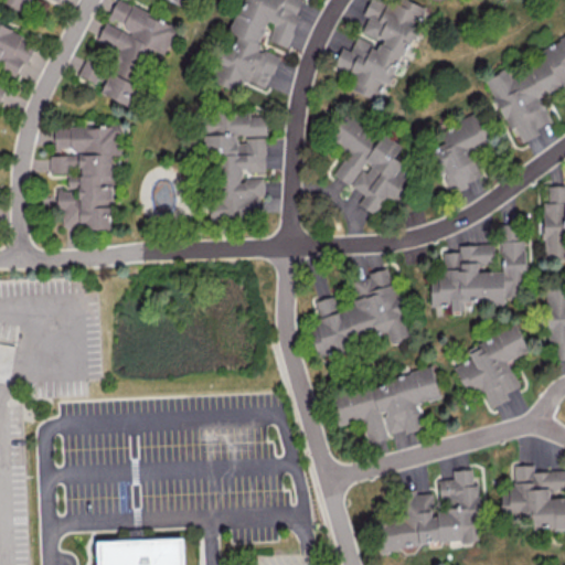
[(0,0),(25,11),(30,0),(54,0),(59,2),(59,0),(0,0)]
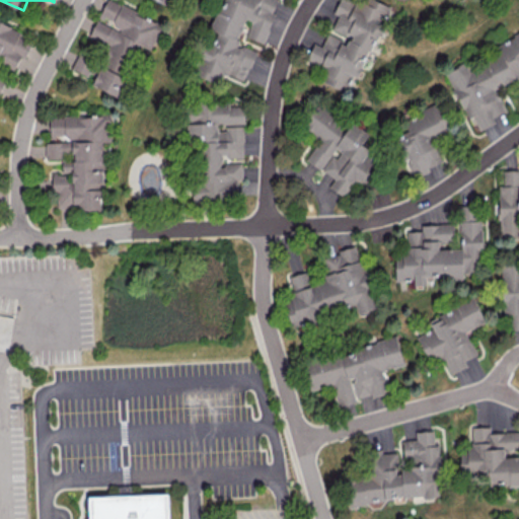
[(162,23),(107,0),(105,0),(98,19),(96,18),(89,36),(112,47),(103,64),(78,54),(72,69),(92,77),(89,83),(113,93),(127,61),(131,63),(139,44),(151,50),(162,23)]
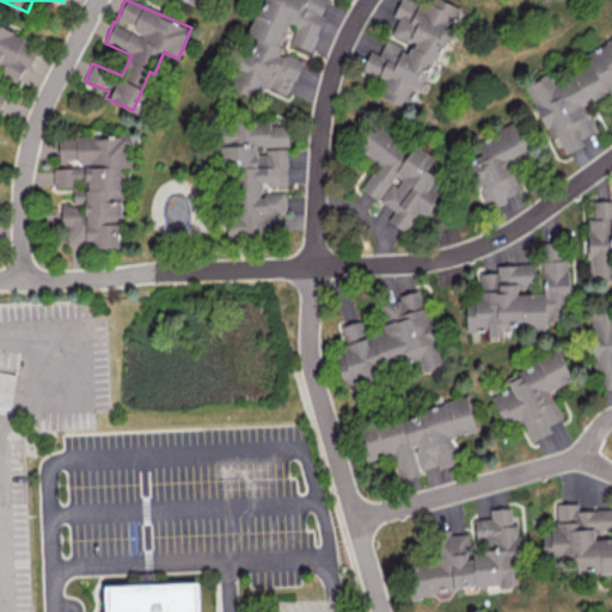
[(257,0),(232,90),(262,98),(265,87),(291,95),(301,59),(280,53),(288,22),(295,24),(289,43),(312,50),(326,0),(257,0)]
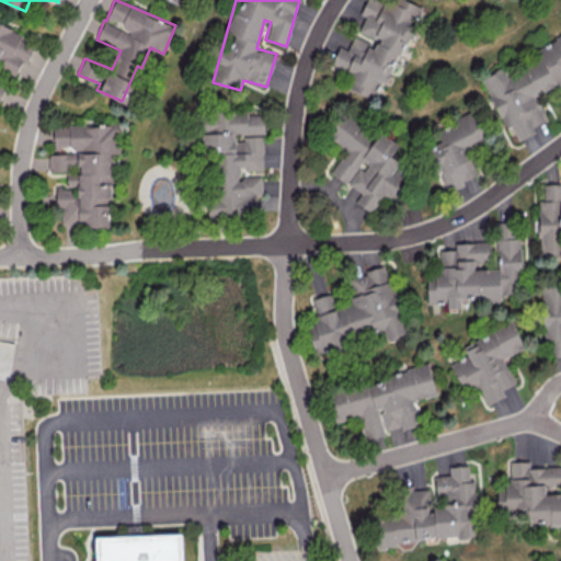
[(374,99),(380,81),(391,86),(421,4),(407,0),(393,0),(392,4),(379,0),(365,0),(361,14),(365,15),(357,35),(353,34),(347,49),(339,46),(332,65),(351,71),(344,88),(374,99)]
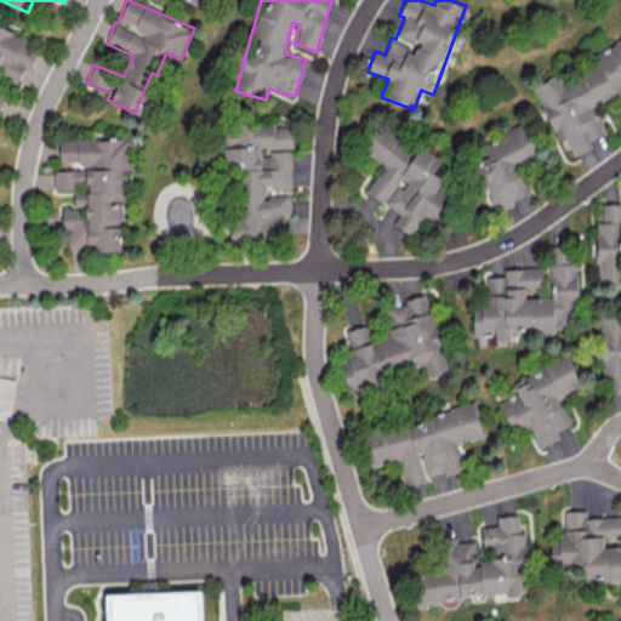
[(0,109),(7,96),(0,91),(0,83),(3,78),(16,85),(24,68),(28,70),(41,45),(0,26),(0,109)]
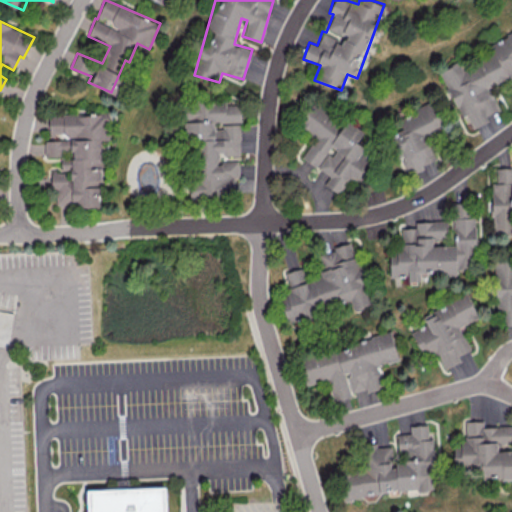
[(439,71),(445,84),(446,87),(462,116),(466,115),(473,128),(487,120),(487,115),(500,108),(492,95),(491,88),(510,77),(511,80),(511,31),(491,43),(492,54),(468,67),(463,68),(459,60),(439,71)]
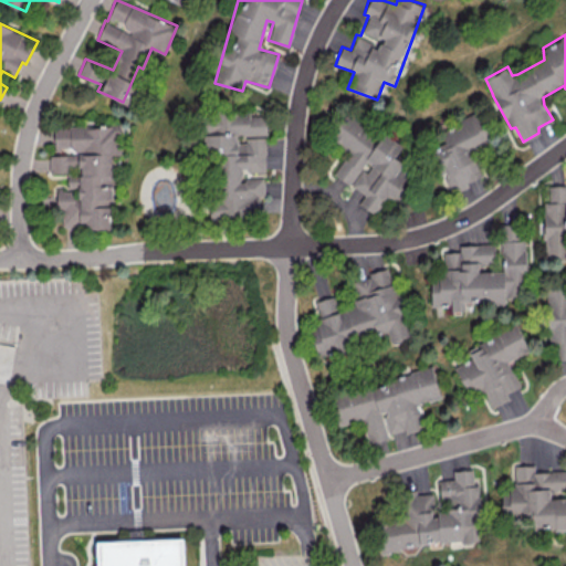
[(450,191),(483,179),(472,150),(493,143),(482,113),(440,128),(444,143),(433,147),(450,191)]
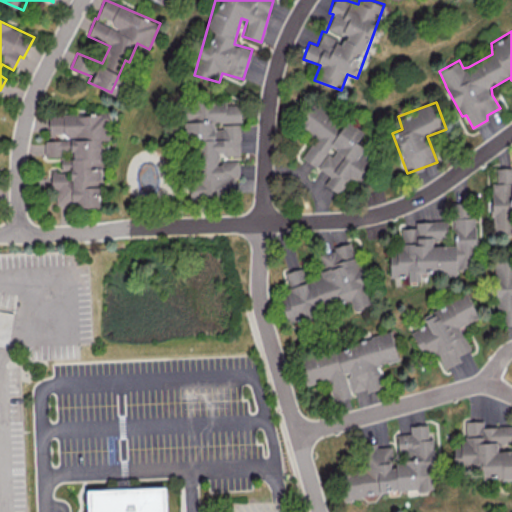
[(233,197),(234,176),(239,176),(239,160),(220,160),(220,155),(240,155),(240,125),(215,125),(215,122),(240,122),(241,103),(185,103),(184,142),(197,142),(196,178),(190,178),(190,196),(233,197)]
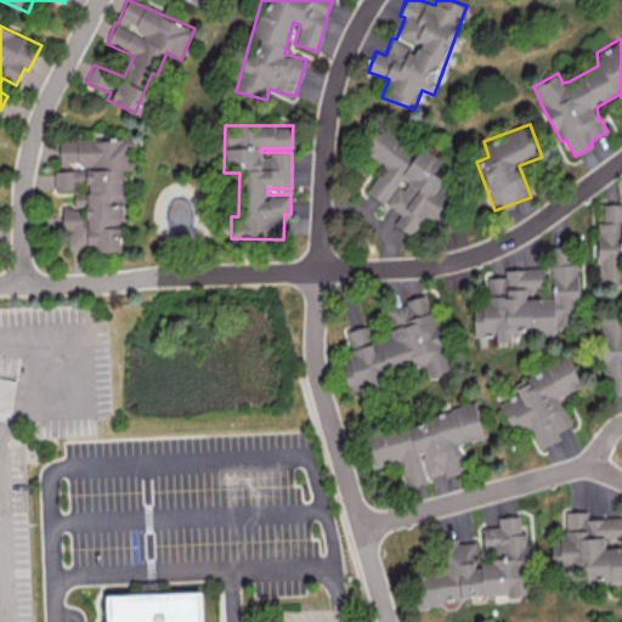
[(366,191),(400,213),(394,224),(412,236),(423,219),(433,225),(454,191),(441,182),(451,165),(420,147),(418,152),(383,129),(367,154),(383,165),(366,191)]
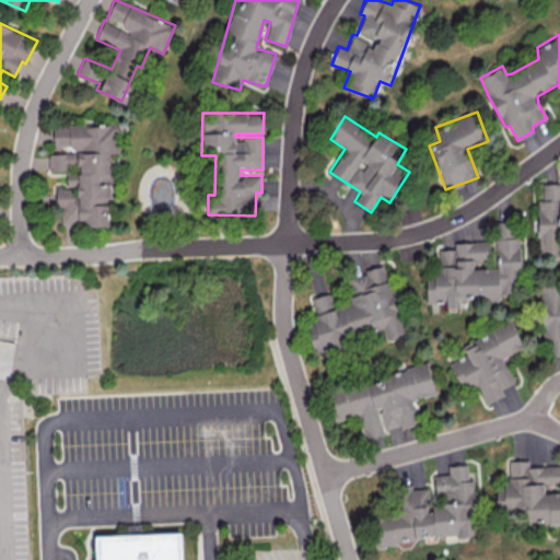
[(111,225),(111,152),(119,152),(119,125),(54,125),(54,151),(48,151),(49,171),(67,171),(67,185),(56,185),(56,214),(61,214),(61,222),(85,222),(85,225),(111,225)]
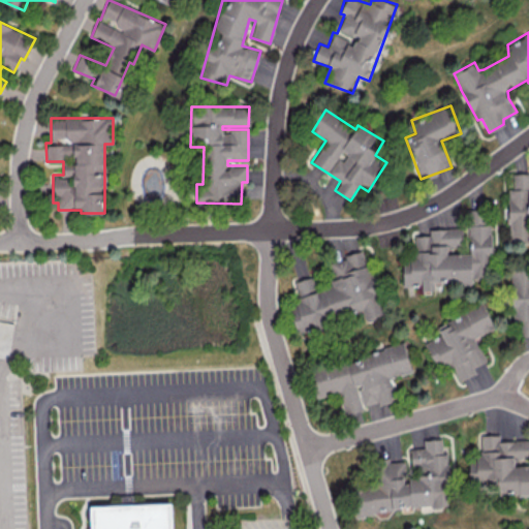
[(528,218),(528,189),(528,190),(528,173),(521,173),(521,189),(508,189),(509,240),(528,239),(528,219),(528,218)]
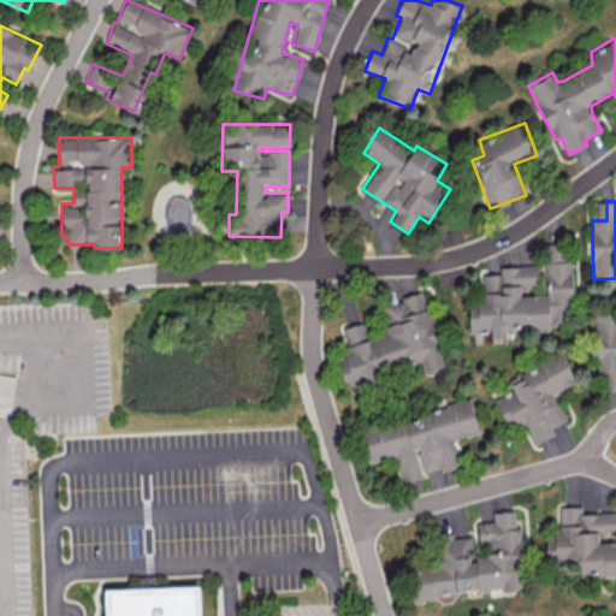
[(545,262),(546,295),(538,295),(537,265),(499,266),(499,273),(480,274),(481,302),(468,302),(469,332),(491,332),(492,338),(505,338),(505,331),(572,327),(569,261),(545,262)]
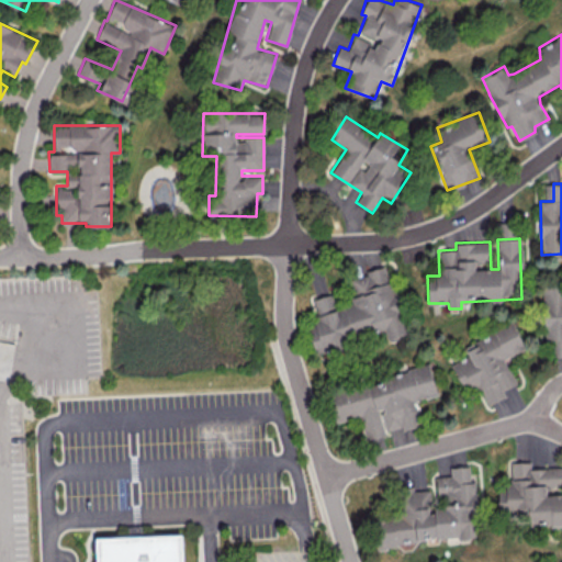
[(384,330),(388,341),(407,336),(385,266),(350,277),(356,294),(348,298),(350,305),(337,310),(332,293),(312,299),(319,325),(307,328),(315,352),(384,330)]
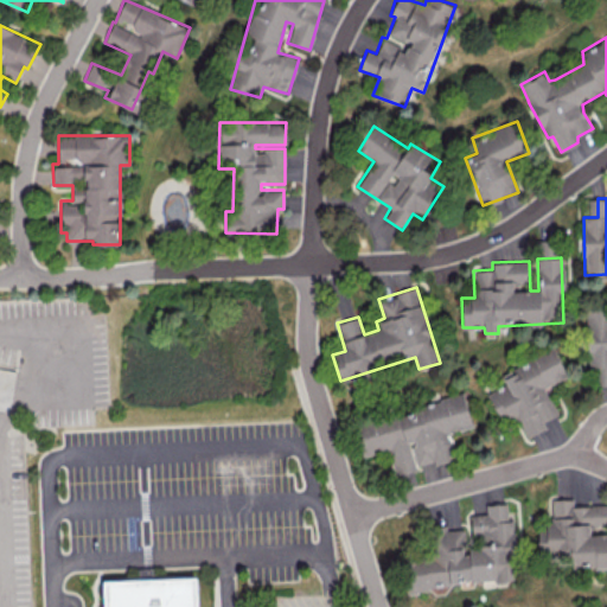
[(544,387),(567,376),(554,347),(511,368),(513,374),(502,379),(504,384),(487,393),(503,423),(517,417),(526,438),(545,428),(543,421),(557,414),(544,387)]
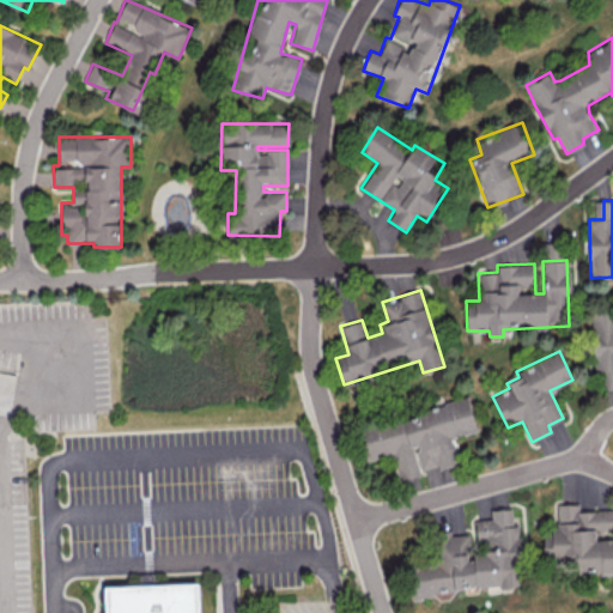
[(477,431),(468,400),(358,426),(366,460),(393,454),(399,478),(438,468),(438,469),(459,465),(453,437),(477,431)]
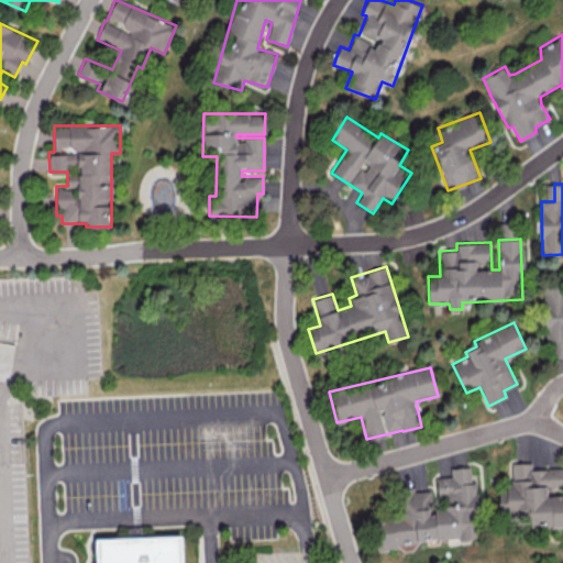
[(562,496),(548,497),(547,488),(562,488),(562,467),(532,470),(531,462),(510,463),(511,489),(499,490),(500,526),(562,522),(562,496)]
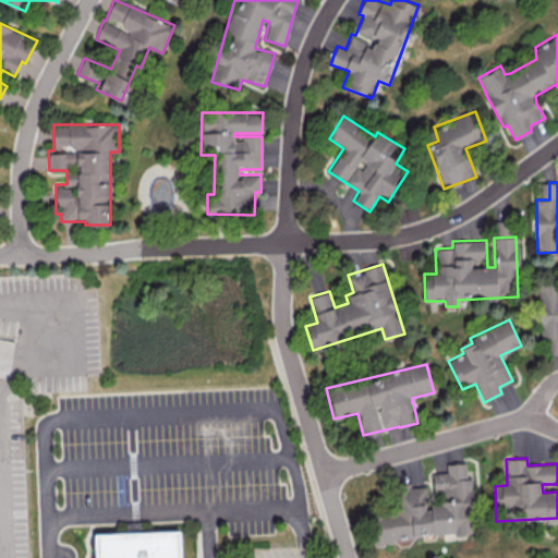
[(476,531),(476,524),(474,520),(473,476),(466,477),(465,462),(447,463),(447,472),(433,472),(434,483),(440,504),(428,508),(427,486),(411,486),(410,483),(400,483),(401,508),(387,512),(381,513),(368,517),(370,524),(373,536),(373,544),(387,543),(408,536),(469,534),(476,531)]
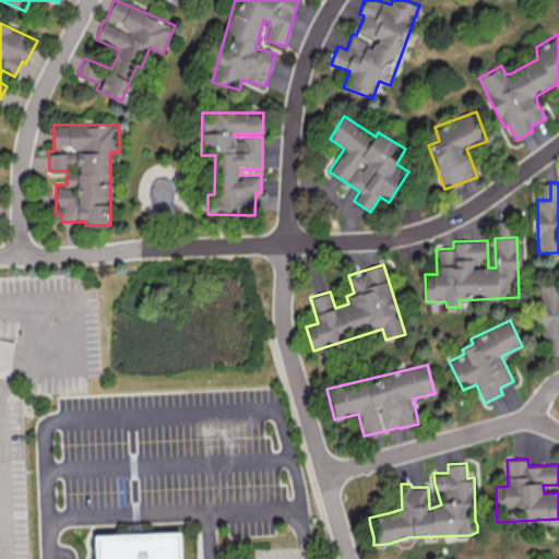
[(98,558),(98,534),(183,531),(183,558),(98,558)]
